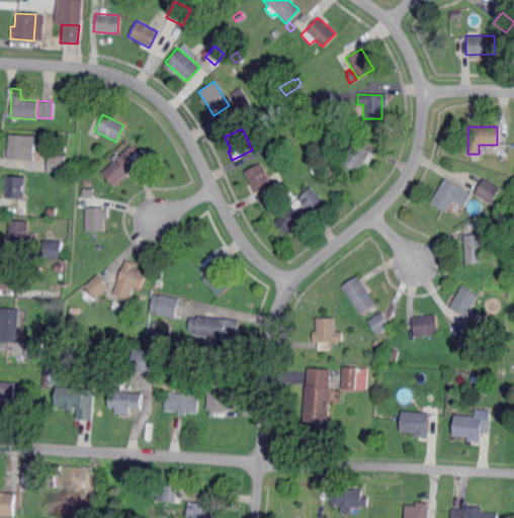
[(30,160),(6,158),(7,134),(32,135),(30,160)]
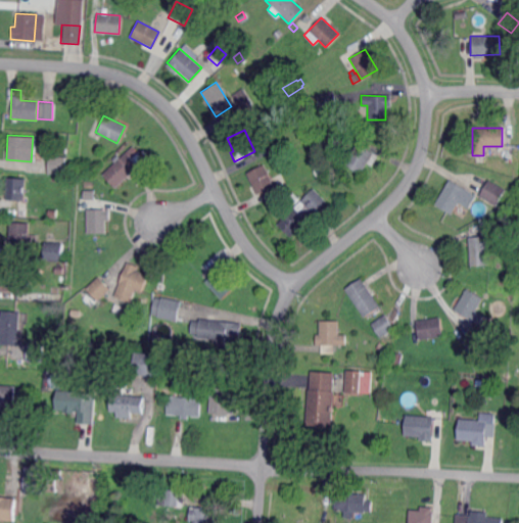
[(258,147),(254,140),(262,137),(266,144),(258,147)]
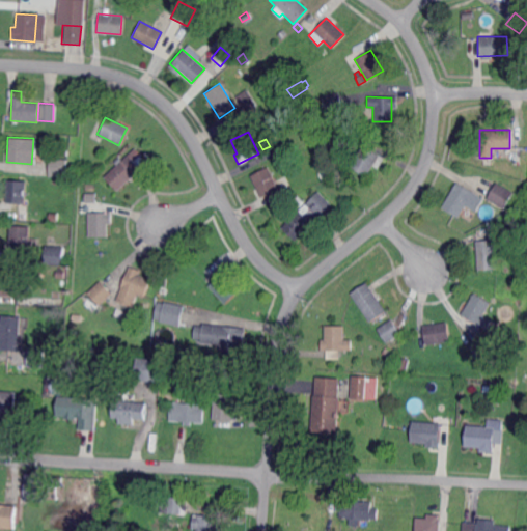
[(376,168),(370,166),(364,176),(348,167),(361,145),(382,158),(376,168)]
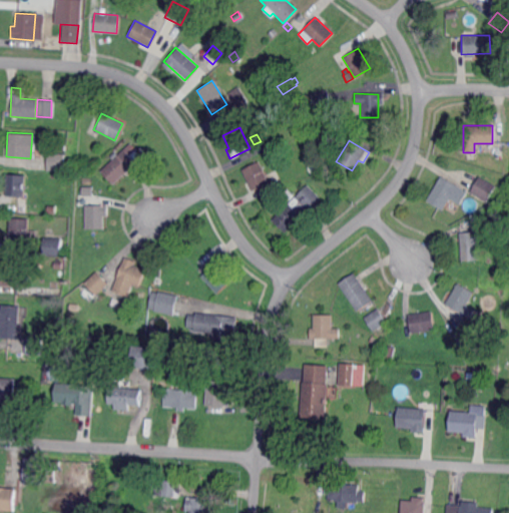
[(134,162),(111,184),(99,170),(111,158),(108,155),(112,151),(115,155),(122,149),(134,162)]
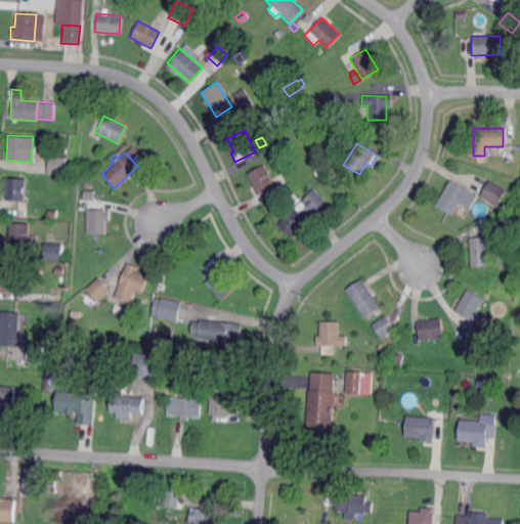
[(61,174),(46,173),(47,156),(62,157),(61,174)]
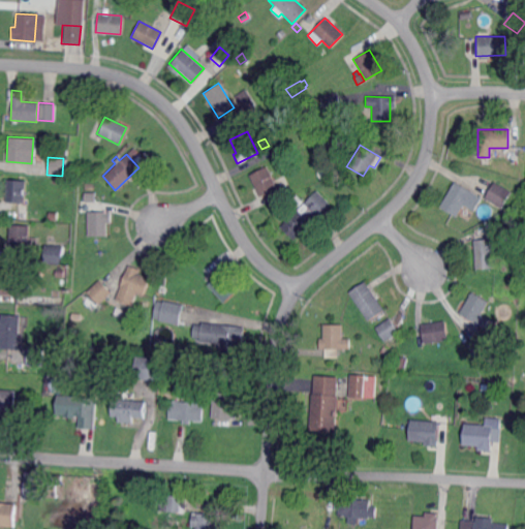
[(257,197),(247,176),(264,167),(274,189),(257,197)]
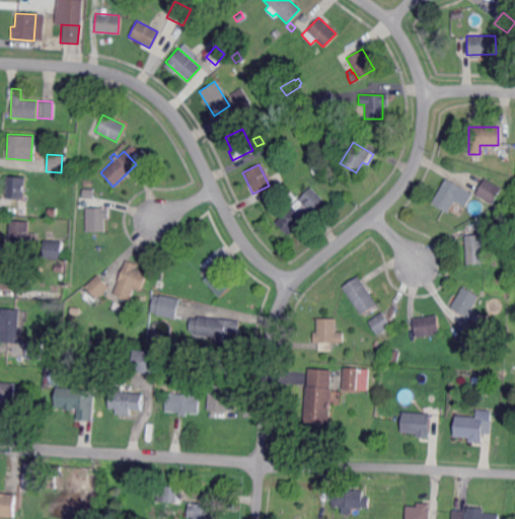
[(21,199),(3,198),(5,176),(23,177),(21,199)]
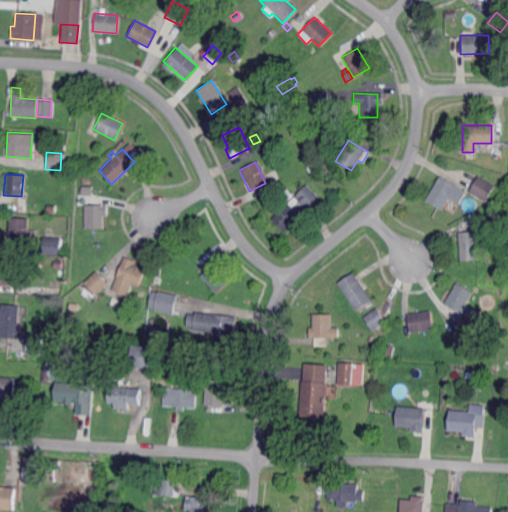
[(457,204),(447,198),(440,210),(424,200),(438,176),(465,191),(457,204)]
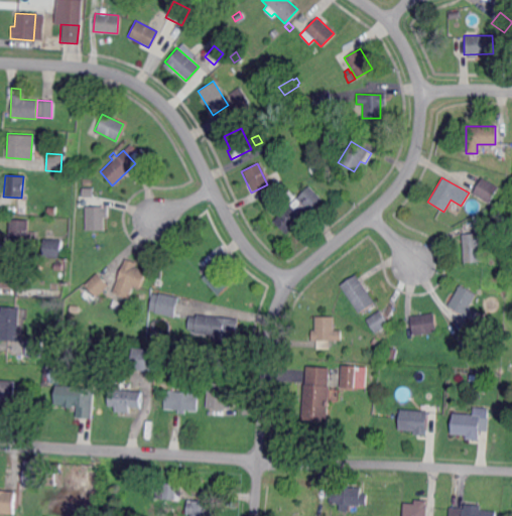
[(486,204),(470,195),(480,177),(496,187),(486,204)]
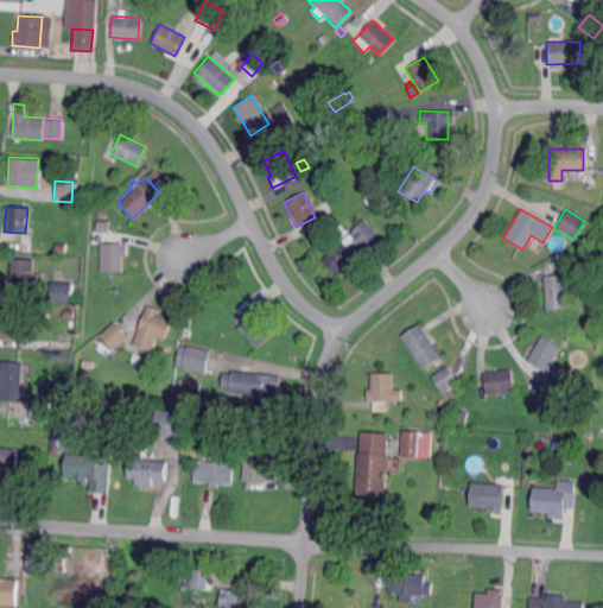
[(362,247),(334,274),(321,260),(362,219),(376,233),(362,247)]
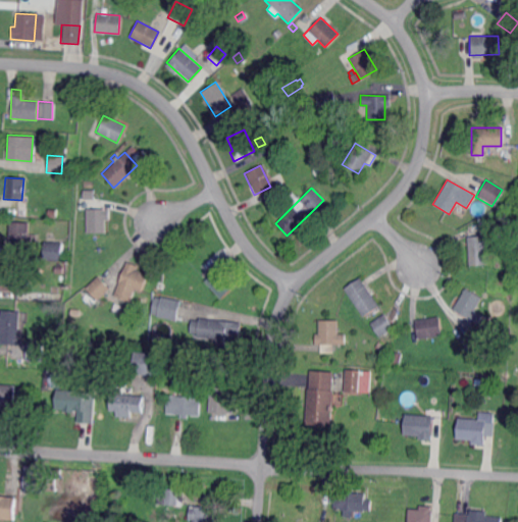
[(81,198),(81,189),(91,189),(91,197),(81,198)]
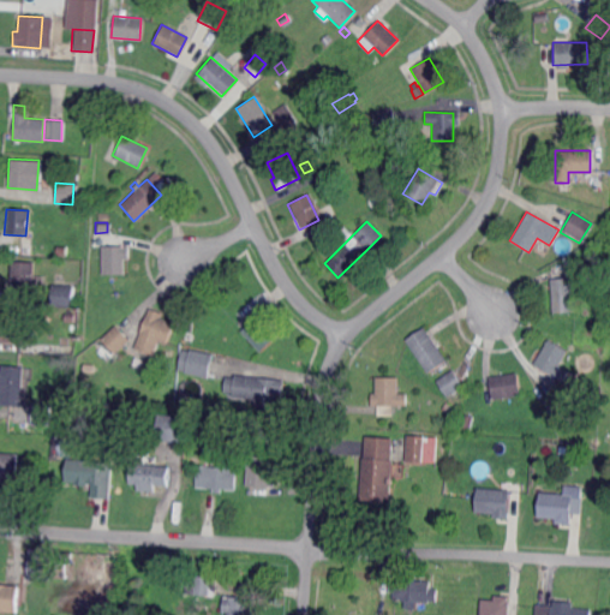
[(342,239),(335,233),(342,227),(348,232),(342,239)]
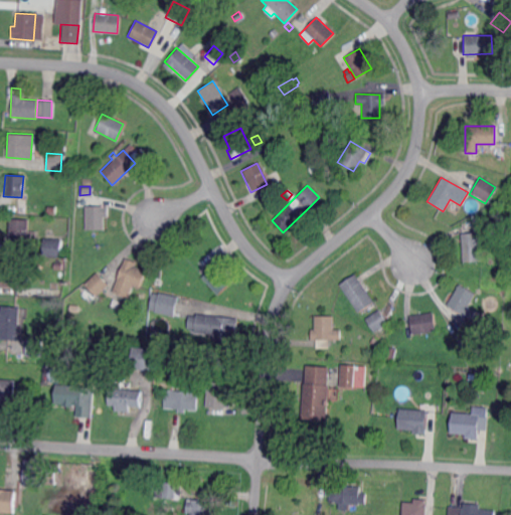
[(106,215),(103,215),(103,229),(83,229),(83,205),(106,205),(106,215)]
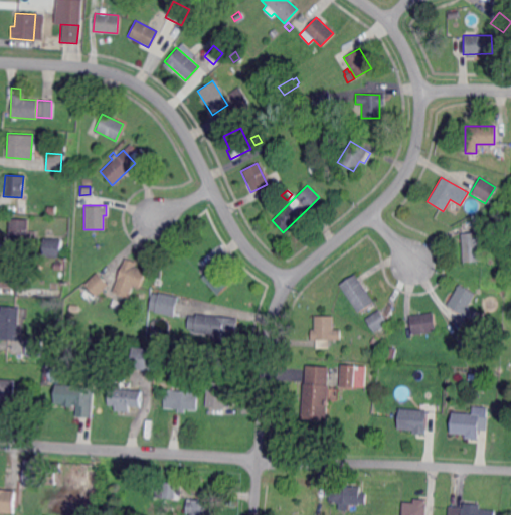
[(31,233),(25,233),(25,243),(7,242),(8,218),(31,219),(31,233)]
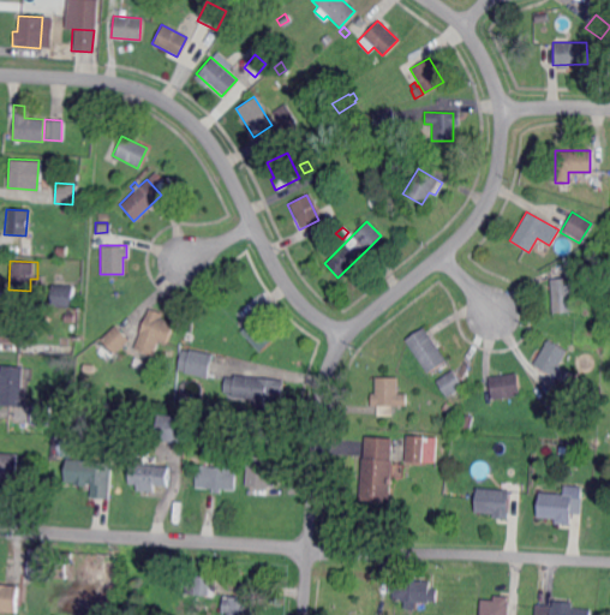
[(551,311),(549,279),(584,275),(586,293),(570,294),(572,310),(551,311)]
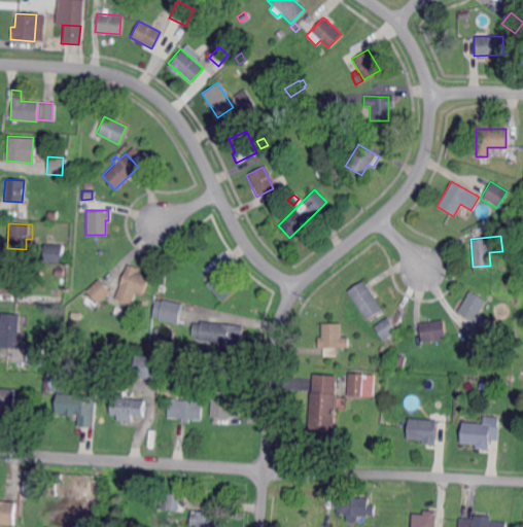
[(60,261),(43,260),(43,245),(60,245),(60,261)]
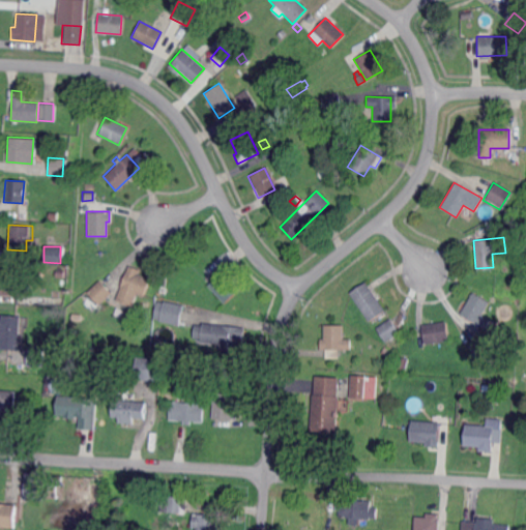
[(18,296),(0,295),(0,265),(19,266),(18,296)]
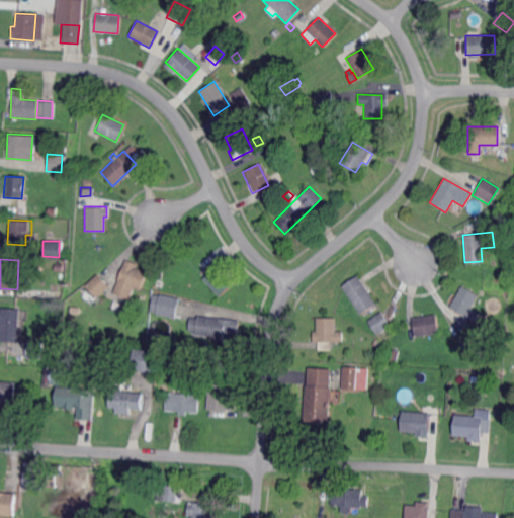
[(137,287),(131,285),(125,297),(111,291),(116,279),(115,279),(123,259),(133,262),(132,266),(143,271),(137,287)]
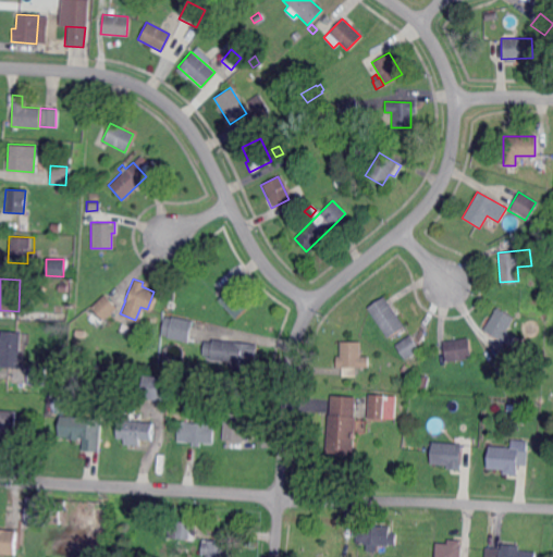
[(234,319),(217,300),(232,286),(249,305),(234,319)]
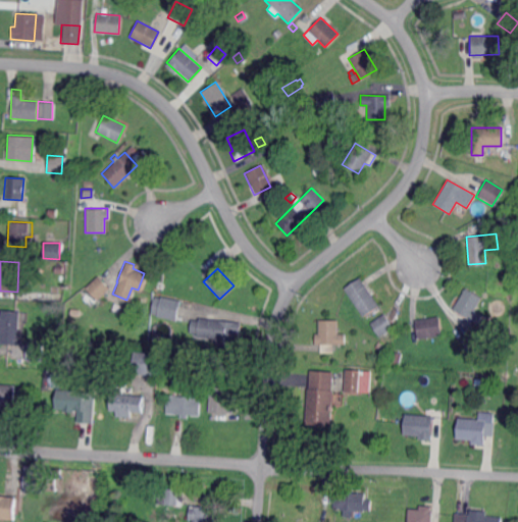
[(96,300),(84,288),(96,276),(108,289),(96,300)]
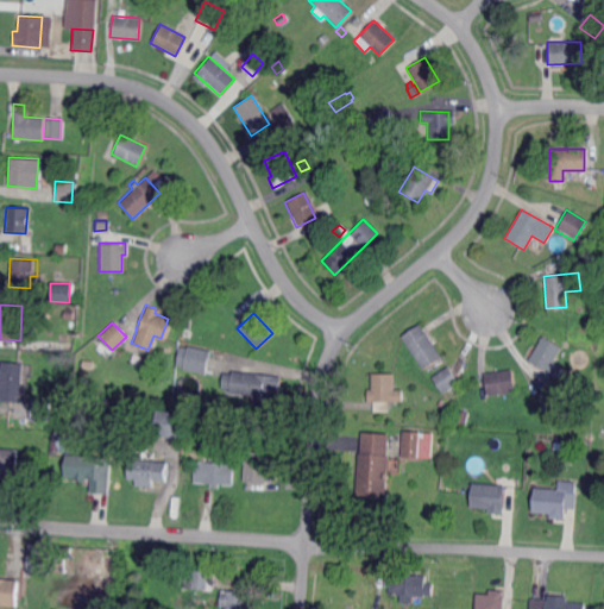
[(422,369),(401,336),(417,324),(439,357),(422,369)]
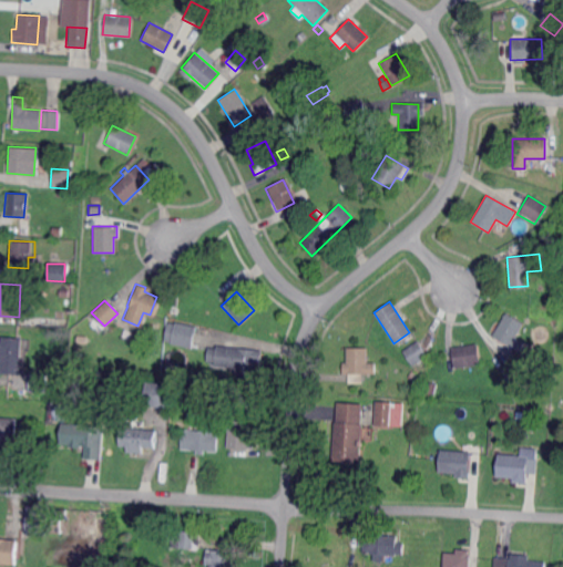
[(174,315),(166,313),(167,306),(175,308),(174,315)]
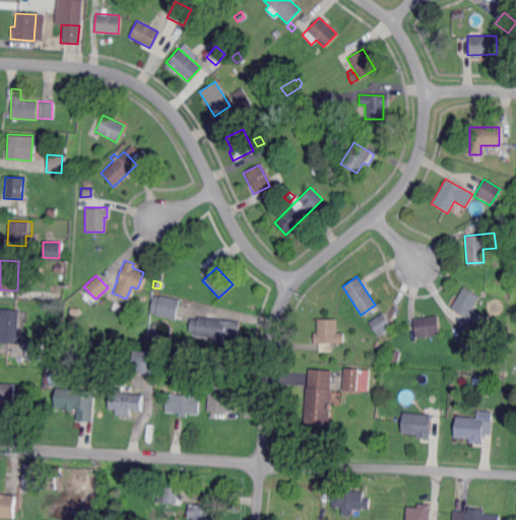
[(475,322),(450,308),(462,286),(478,297),(471,309),(479,314),(475,322)]
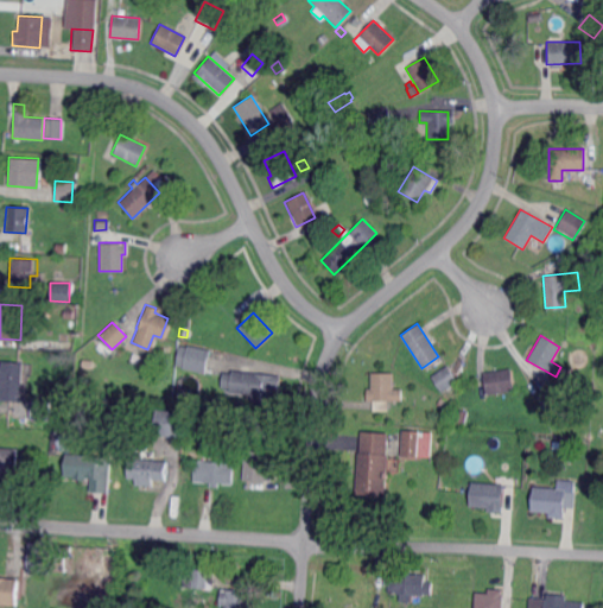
[(207,348),(202,371),(181,367),(181,365),(173,363),(178,344),(185,346),(185,343),(207,348)]
